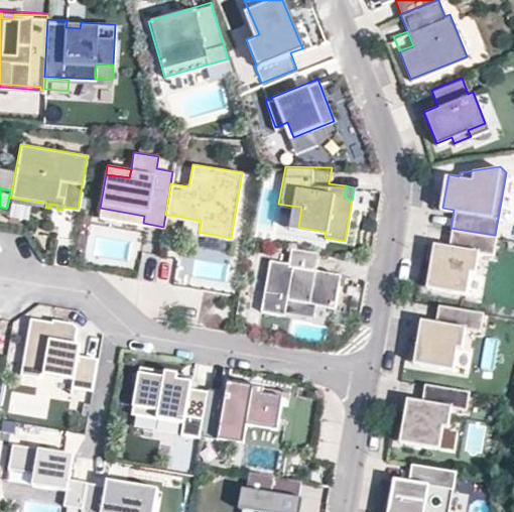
[(10,201),(45,208),(46,203),(10,198),(10,201)]
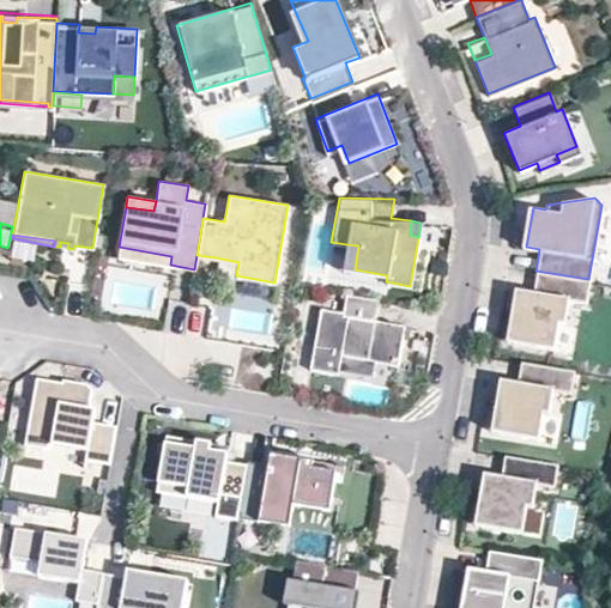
[(355,269),(358,245),(346,244),(343,268),(355,269)]
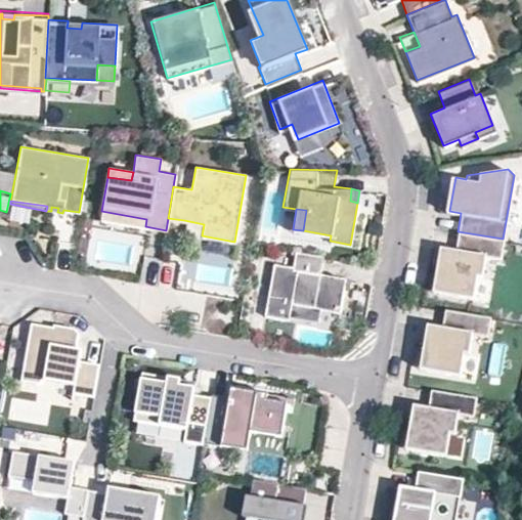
[(202,235),(204,224),(184,220),(182,232),(202,235)]
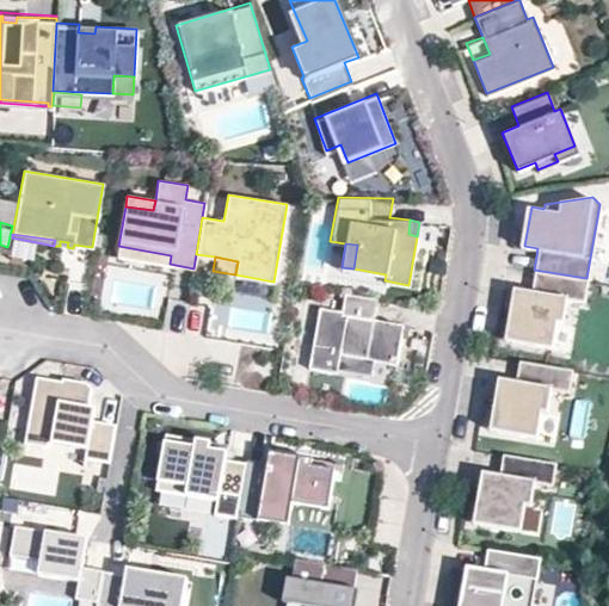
[(561,321),(565,297),(583,300),(586,278),(534,270),(530,290),(518,288),(510,339),(551,346),(555,320),(561,321)]
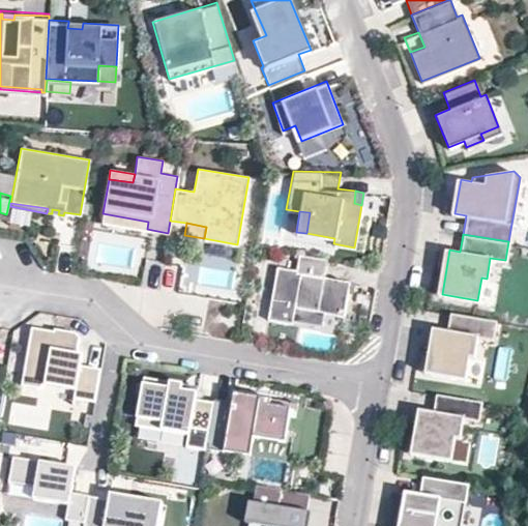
[(292,322),(292,321),(294,307),(321,311),(343,315),(349,281),(323,275),(326,258),(298,253),(296,268),(276,265),(267,317),(292,322)]
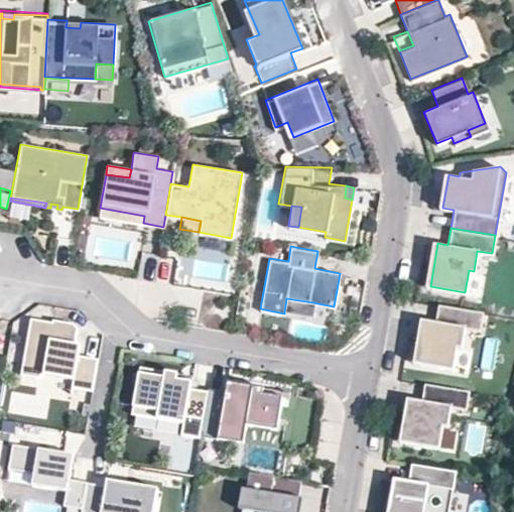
[(141,249),(135,274),(153,278),(159,253),(141,249)]
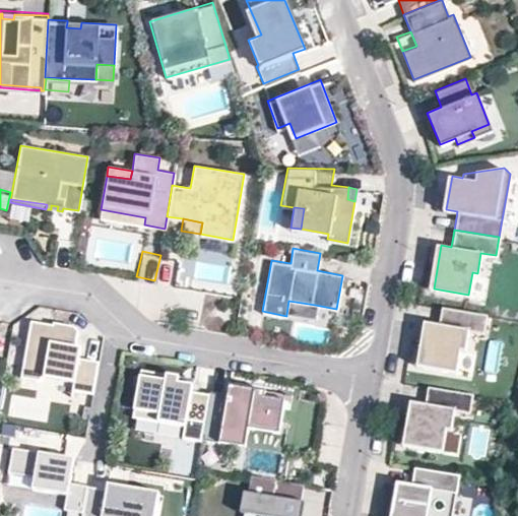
[(315,305),(288,301),(286,315),(313,319),(315,305)]
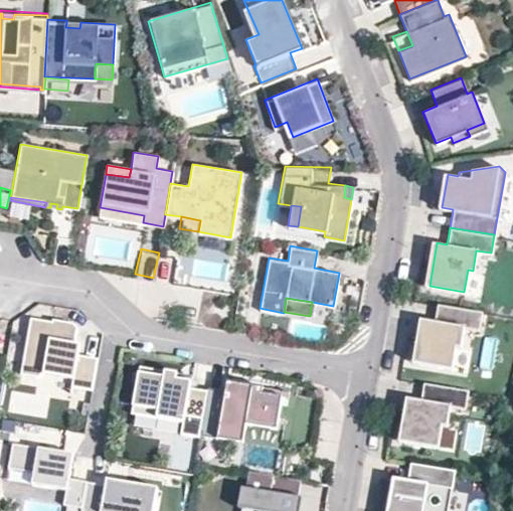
[(478,329),(481,311),(437,303),(434,320),(423,318),(416,361),(451,367),(455,345),(460,346),(463,326),(478,329)]
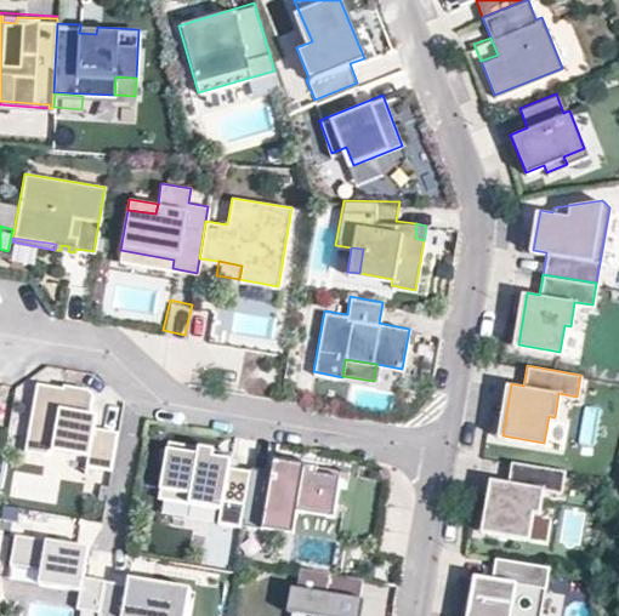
[(11,381),(7,433),(27,435),(30,382),(11,381)]
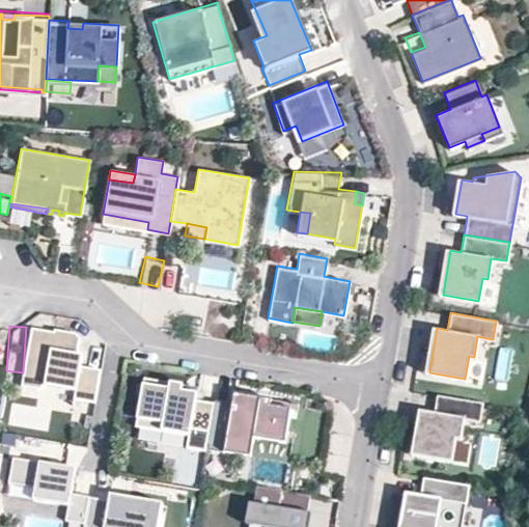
[(31,326),(30,332),(21,384),(38,387),(45,382),(76,388),(75,396),(94,400),(101,367),(80,364),(75,363),(76,354),(79,335),(75,331),(54,327),(54,330),(34,326),(31,326)]
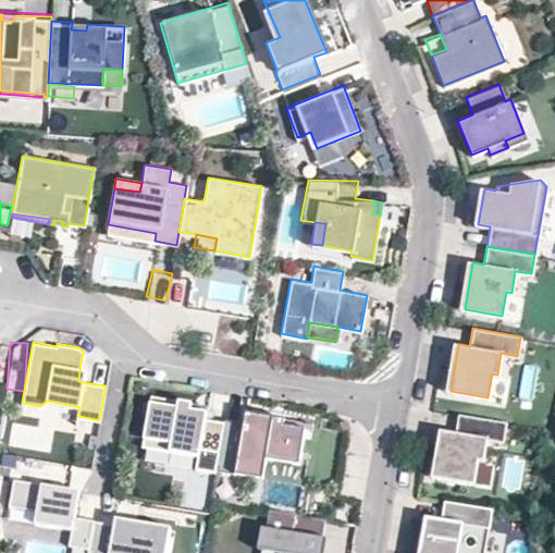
[(84,382),(87,360),(79,371),(78,381),(84,382)]
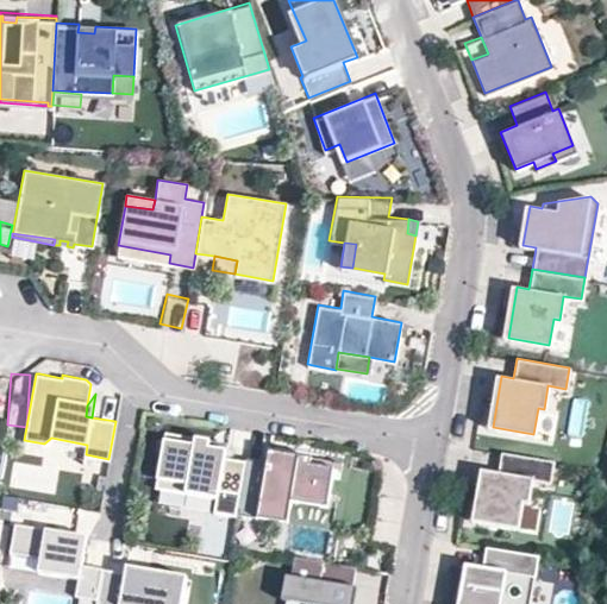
[(236,514),(244,460),(224,455),(225,448),(207,446),(208,438),(163,431),(154,485),(214,496),(212,510),(236,514)]
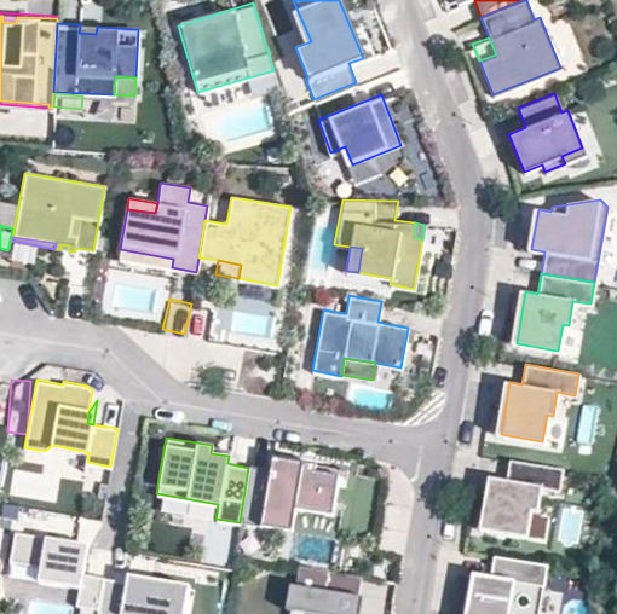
[(211,453),(229,456),(229,449),(212,445),(211,453)]
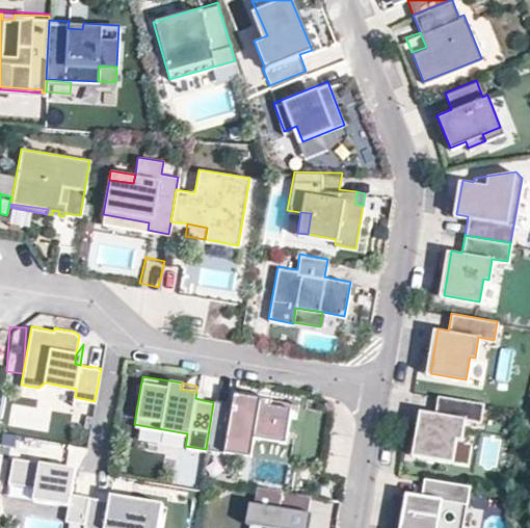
[(233,405),(213,402),(206,449),(252,456),(255,437),(286,442),(291,411),(271,407),(272,400),(235,394),(233,405)]
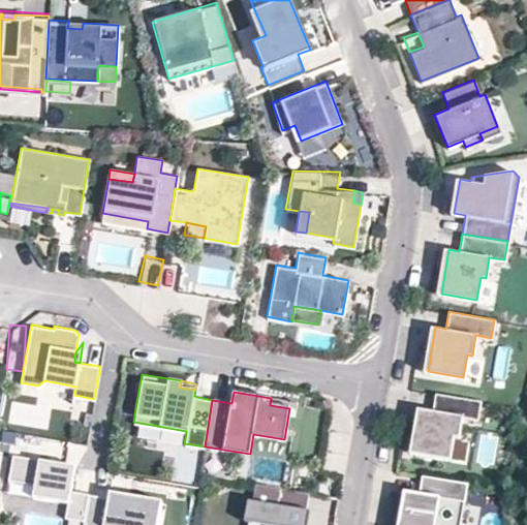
[(458,436),(462,415),(477,419),(481,400),(434,392),(431,409),(421,407),(413,452),(450,459),(454,435),(458,436)]
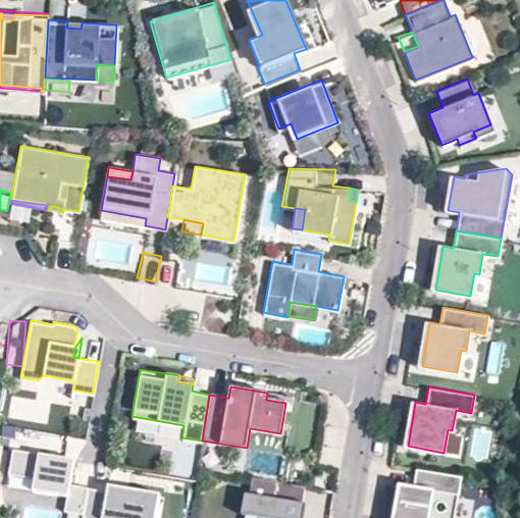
[(73,458),(10,447),(6,472),(34,477),(32,489),(66,496),(64,511),(84,514),(88,488),(68,483),(73,458)]
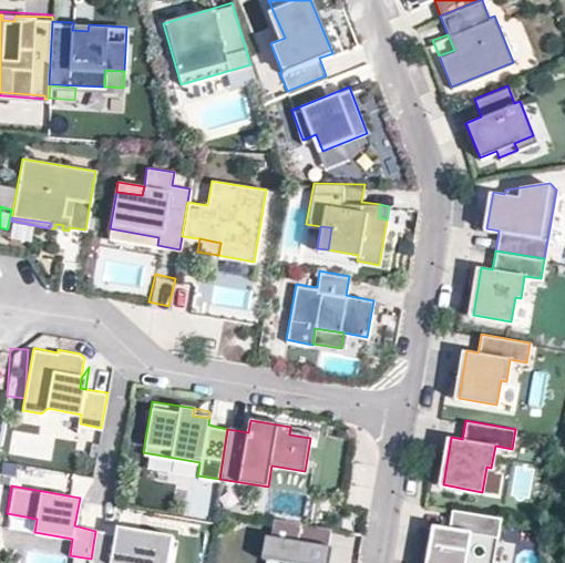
[(499,562),(507,518),(451,508),(448,526),(444,525),(441,545),(434,543),(431,562),(499,562)]
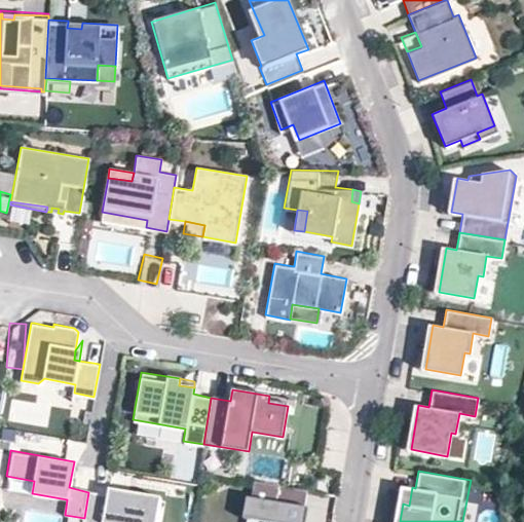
[(305,488),(253,479),(247,516),(262,518),(261,521),(303,521),(304,516),(301,516),(302,507),(305,488)]
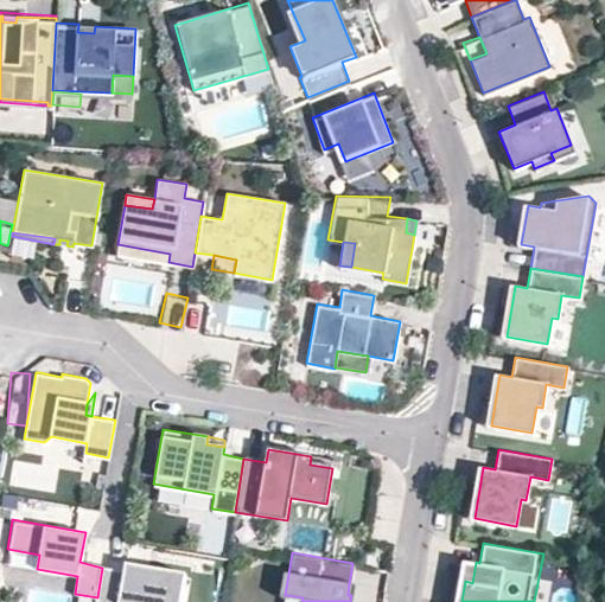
[(472,583),(476,562),(469,561),(465,581),(472,583)]
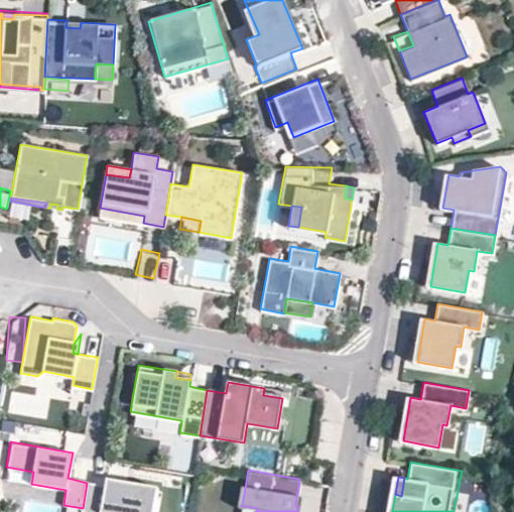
[(107,487),(87,483),(83,508),(81,511),(157,511),(162,488),(108,478),(107,487)]
